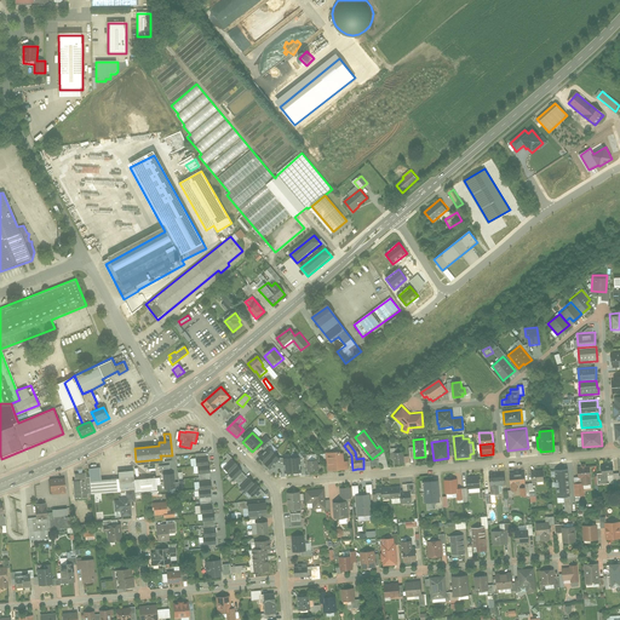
[(269,447),(258,458),(264,463),(263,464),(269,469),(280,459),(274,453),(275,453),(269,447)]
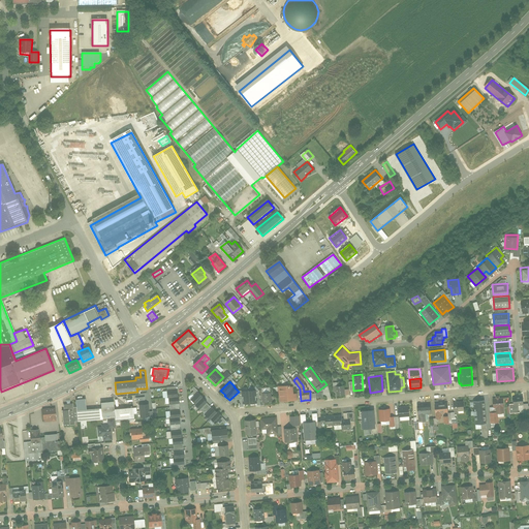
[(345,394),(344,383),(334,384),(335,395),(345,394)]
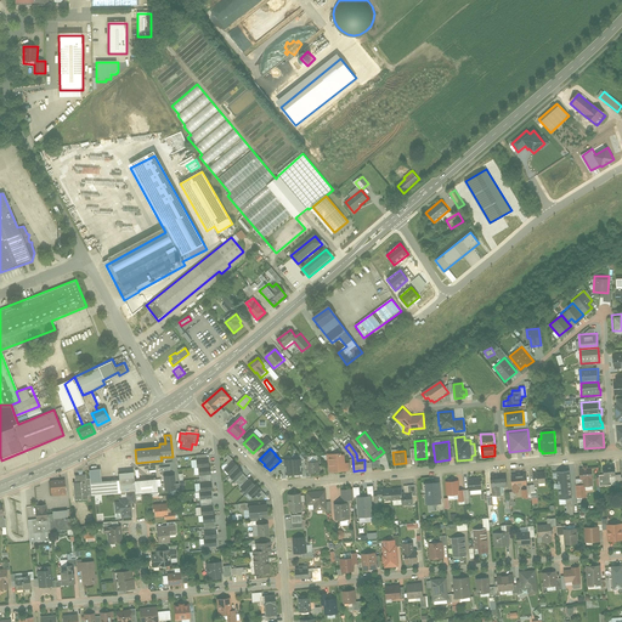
[(350,473),(350,464),(346,464),(346,454),(341,456),(341,453),(327,454),(328,467),(331,467),(331,474),(350,473)]
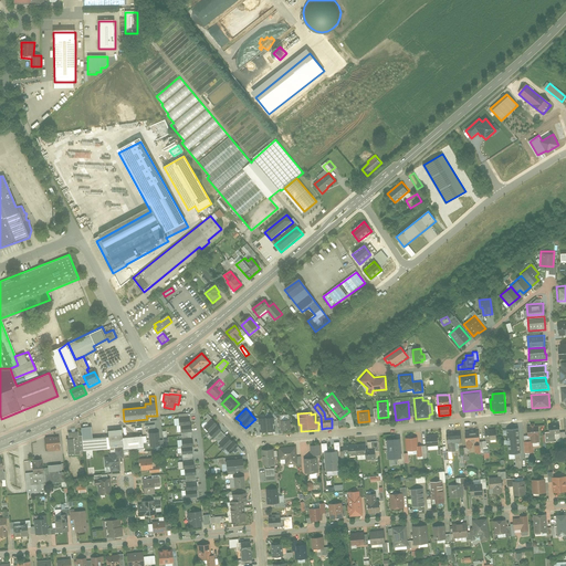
[(191,413),(177,415),(178,425),(191,425),(191,413)]
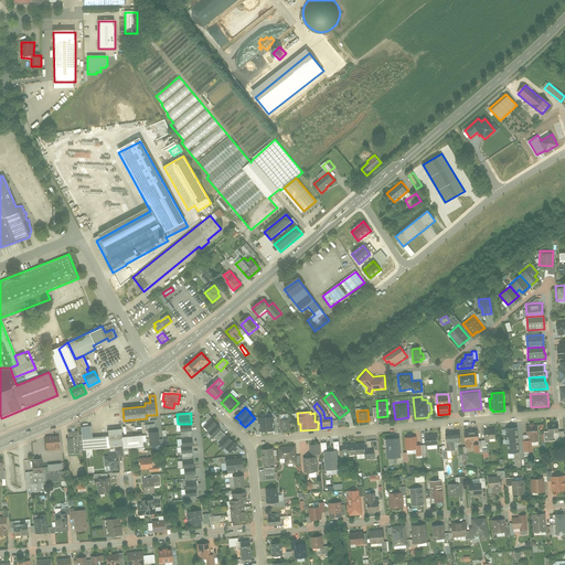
[(216,424),(211,418),(203,426),(209,432),(216,424)]
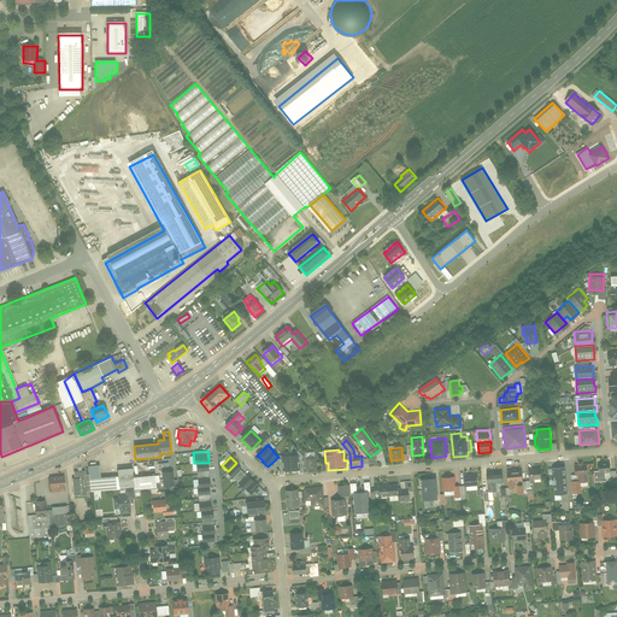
[(317,470),(317,457),(306,458),(306,470),(317,470)]
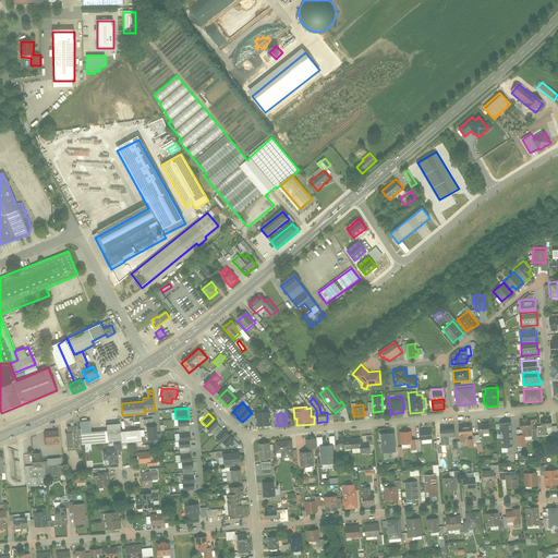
[(112,417),(105,421),(108,432),(117,429),(112,417)]
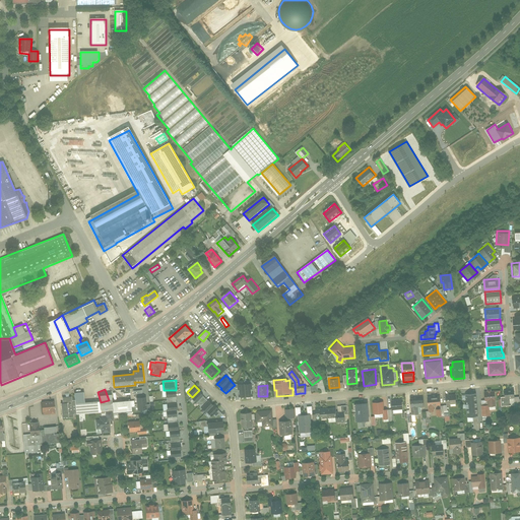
[(516,399),(515,389),(505,390),(506,400),(516,399)]
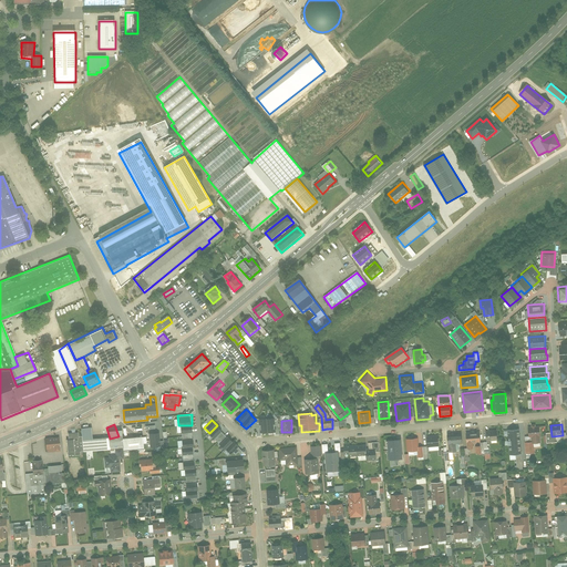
[(192,425),(178,425),(179,436),(193,435),(192,425)]
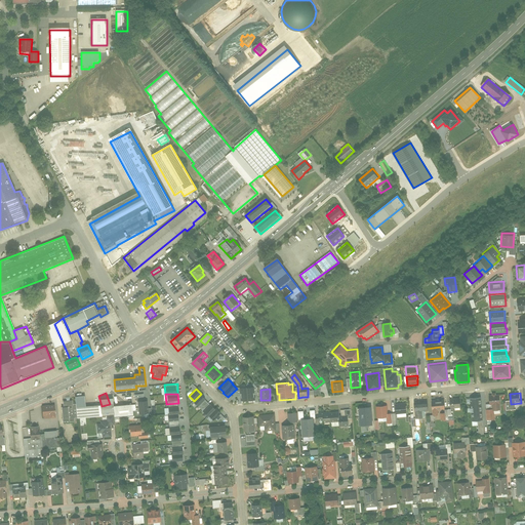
[(206,399),(201,394),(195,401),(200,406),(206,399)]
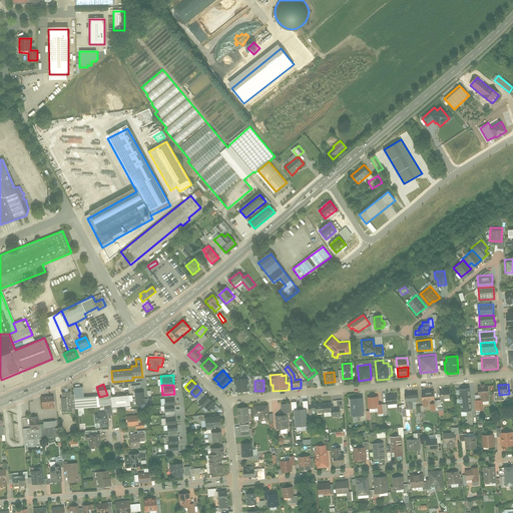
[(485,385),(481,385),(481,387),(478,387),(479,397),(482,397),(482,402),(490,402),(489,386),(485,387),(485,385)]
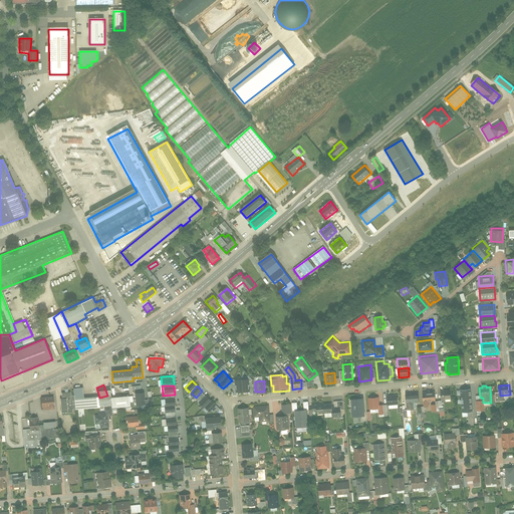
[(471,389),(459,390),(460,400),(472,399),(471,389)]
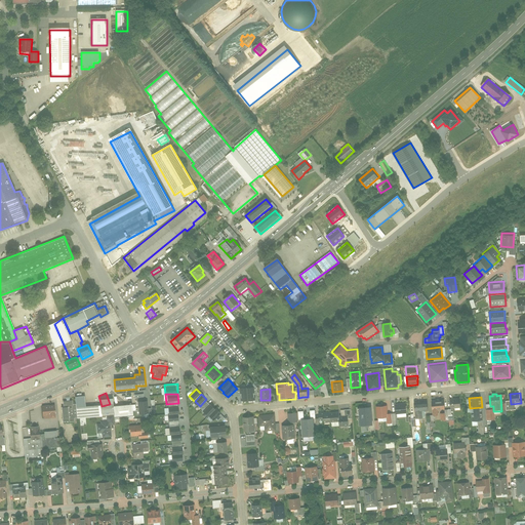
[(461,399),(450,400),(451,410),(462,409),(461,399)]
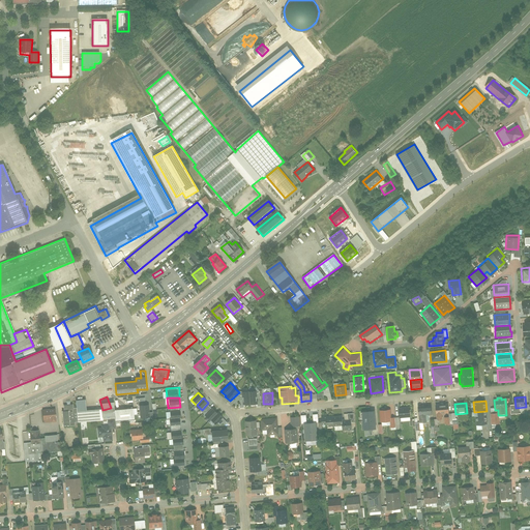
[(64,406),(64,412),(62,413),(63,427),(76,425),(75,423),(78,423),(77,412),(77,409),(74,409),(74,405),(64,406)]
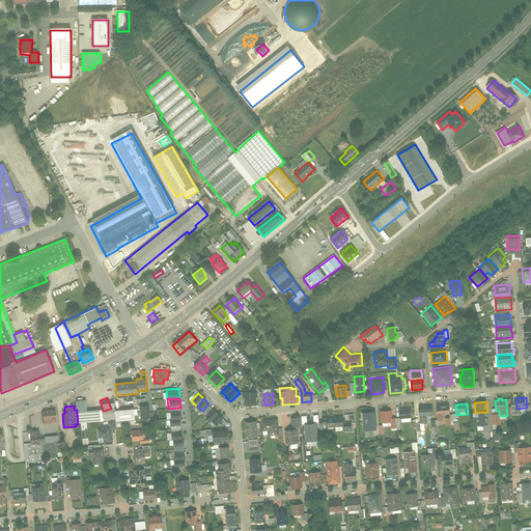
[(148,406),(140,407),(141,419),(149,418),(148,406)]
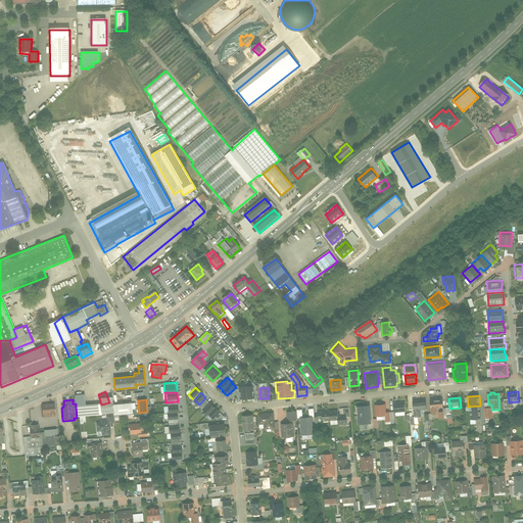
[(443,400),(430,401),(431,417),(438,416),(437,410),(444,409),(443,400)]
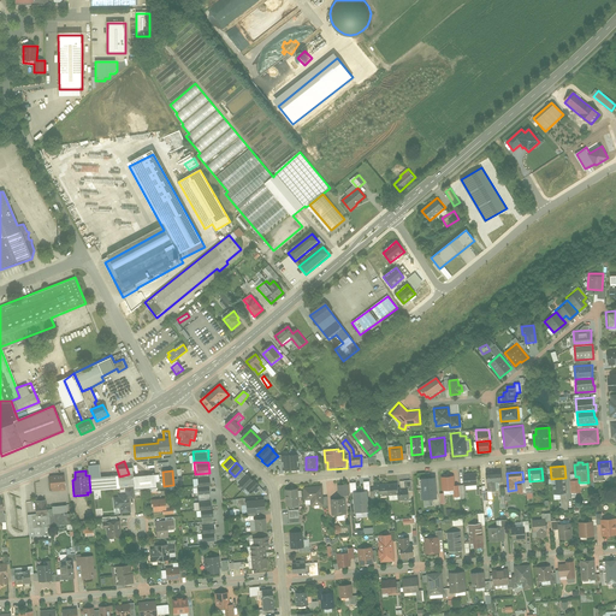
[(209,473),(195,474),(196,485),(211,484),(209,473)]
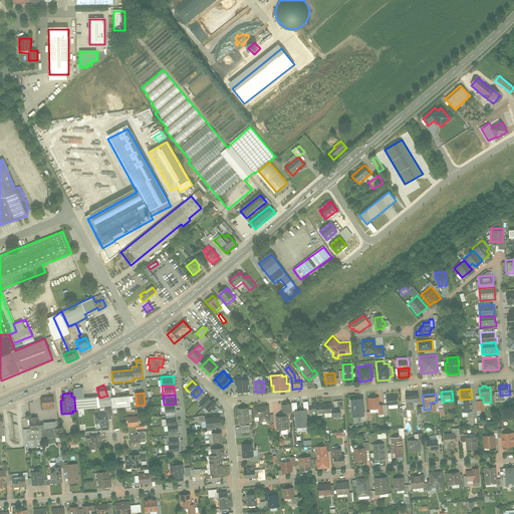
[(414,403),(420,403),(419,395),(407,396),(407,404),(414,403)]
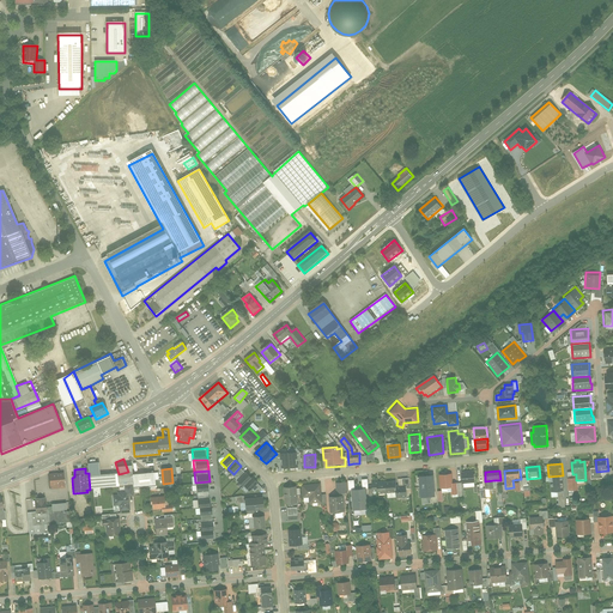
[(253,478),(247,472),(238,480),(244,486),(253,478)]
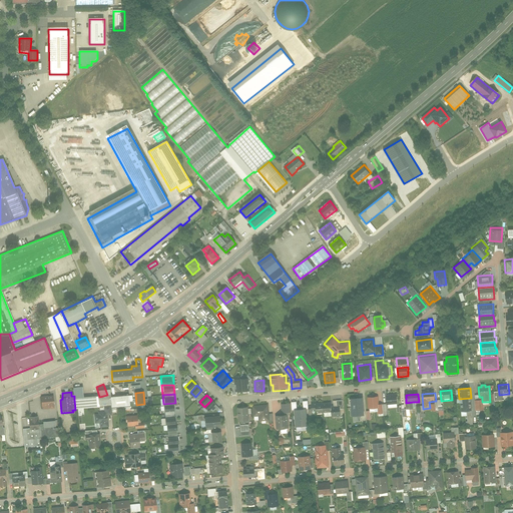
[(398,405),(398,395),(386,396),(387,406),(398,405)]
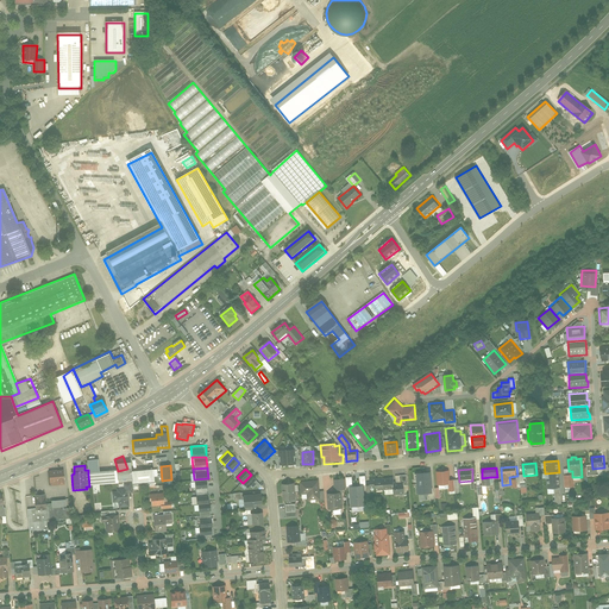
[(66,487),(64,471),(49,471),(50,488),(66,487)]
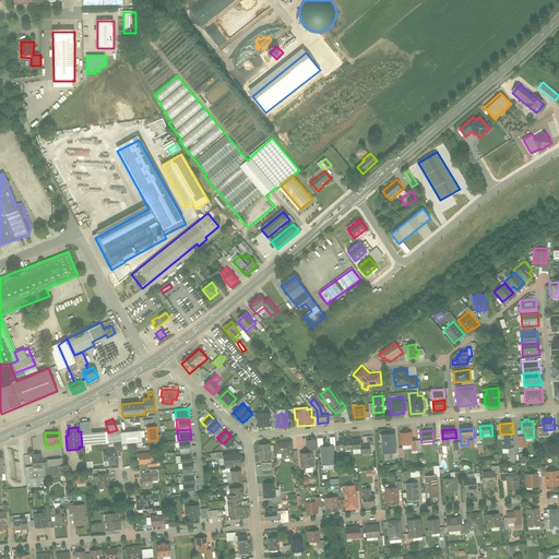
[(107,445),(106,432),(81,435),(82,447),(107,445)]
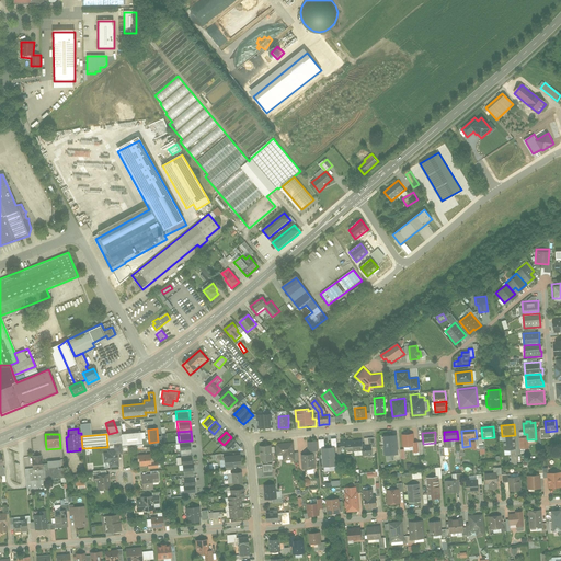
[(415,447),(414,434),(402,435),(403,448),(415,447)]
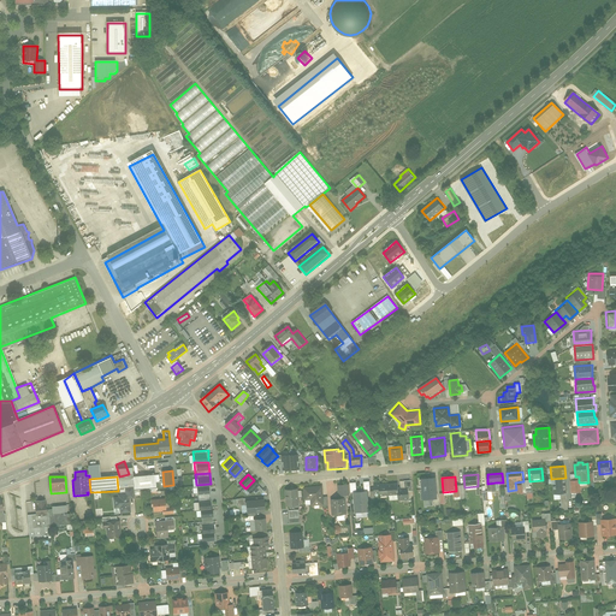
[(437,498),(436,478),(420,479),(421,499),(437,498)]
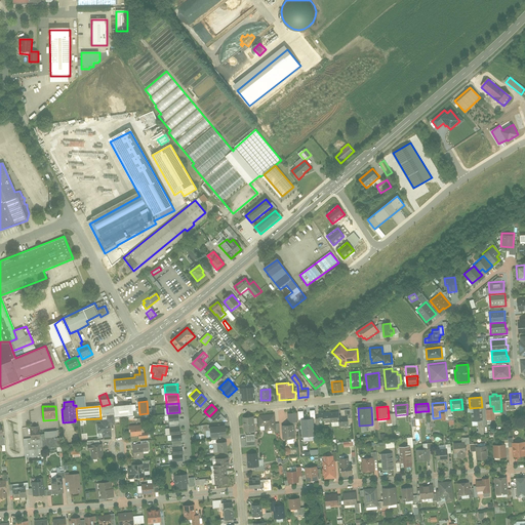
[(221,414),(216,409),(209,416),(215,421),(221,414)]
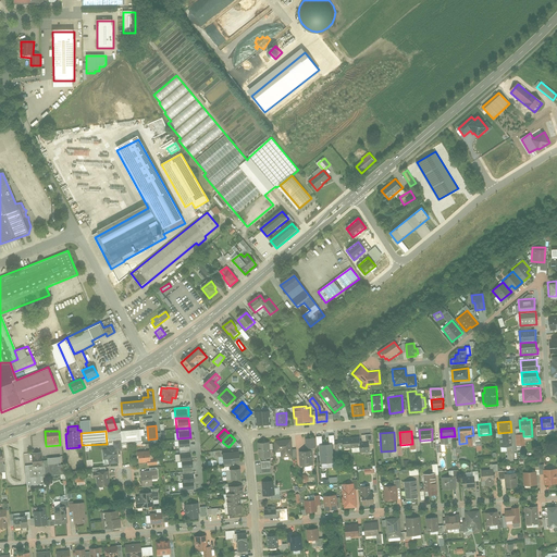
[(306,449),(317,449),(317,437),(306,438),(306,449)]
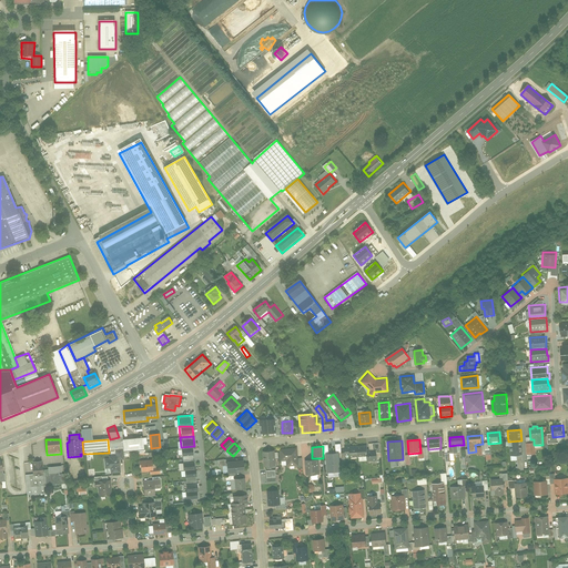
[(368,457),(367,446),(351,447),(351,446),(345,446),(346,457),(351,457),(352,458),(368,457)]
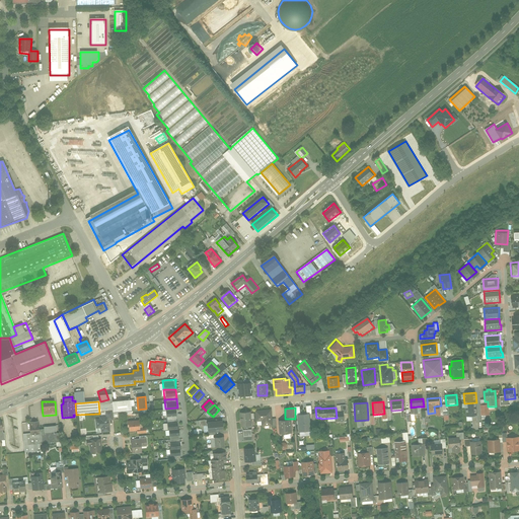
[(177,409),(164,410),(165,419),(177,418),(177,409)]
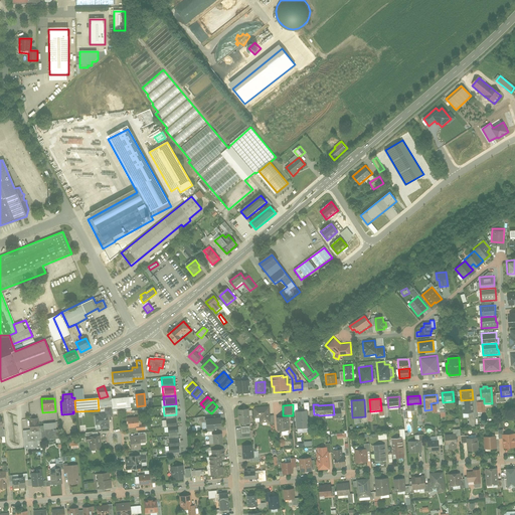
[(270,406),(259,407),(253,407),(254,419),(260,418),(261,424),(272,423),(270,406)]
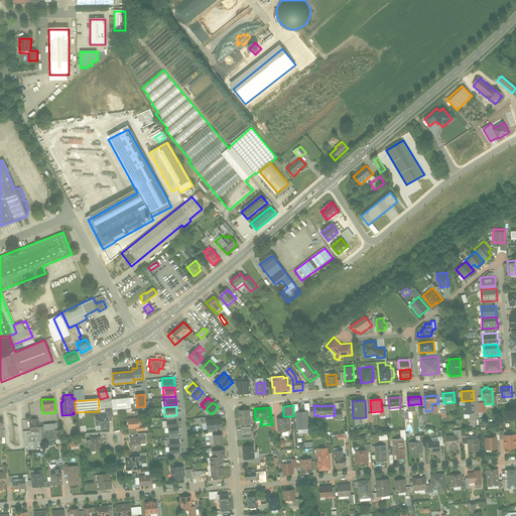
[(101,431),(110,431),(110,428),(111,428),(111,418),(112,418),(112,409),(105,409),(106,415),(100,415),(100,417),(96,417),(96,426),(101,426),(101,431)]
